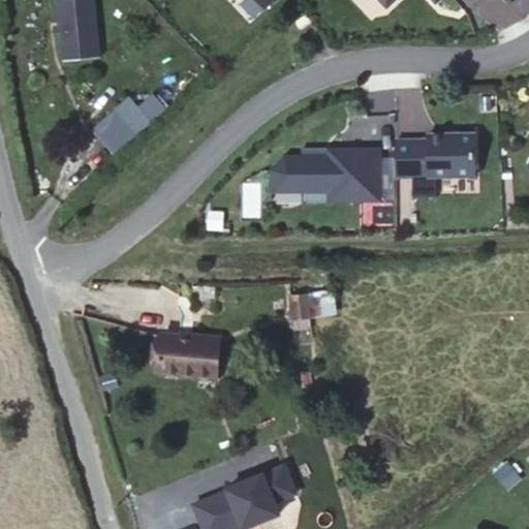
[(94,0),(58,0),(64,60),(99,56),(94,0)]
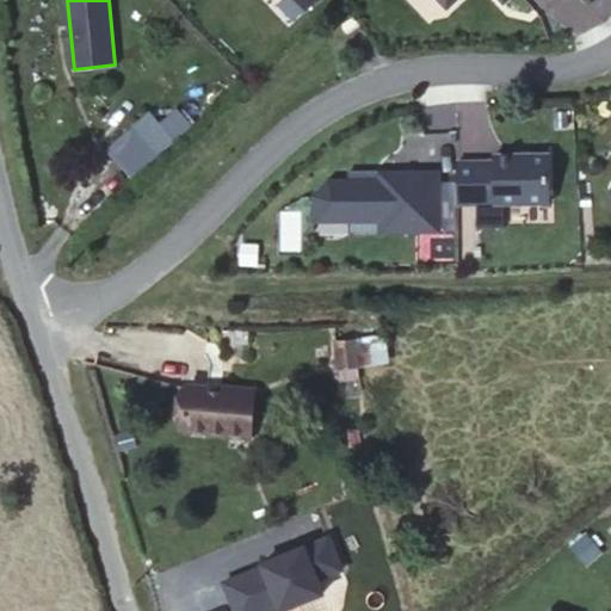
[(158,154),(134,125),(109,148),(134,176),(158,154)]
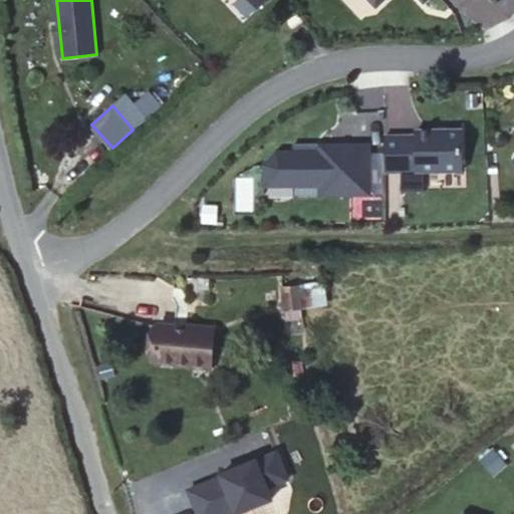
[(461,170),(460,130),(415,130),(415,135),(383,135),(384,171),(400,171),(400,189),(423,189),(423,170),(461,170)]
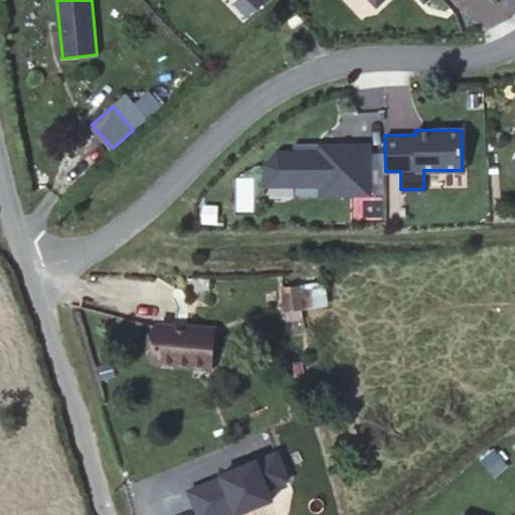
[(368,193),(368,143),(324,144),(314,154),(293,155),(293,151),(277,151),(263,164),(263,185),(293,185),(293,181),(318,180),(318,194),(368,193)]
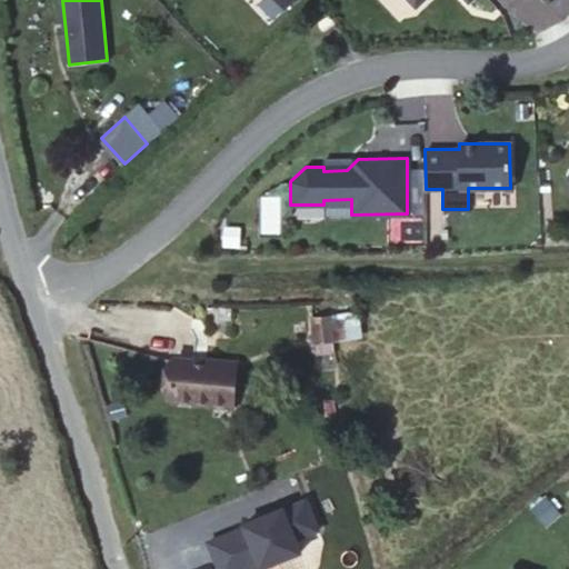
[(217,365),(173,360),(169,400),(231,406),(237,362),(218,360),(217,365)]
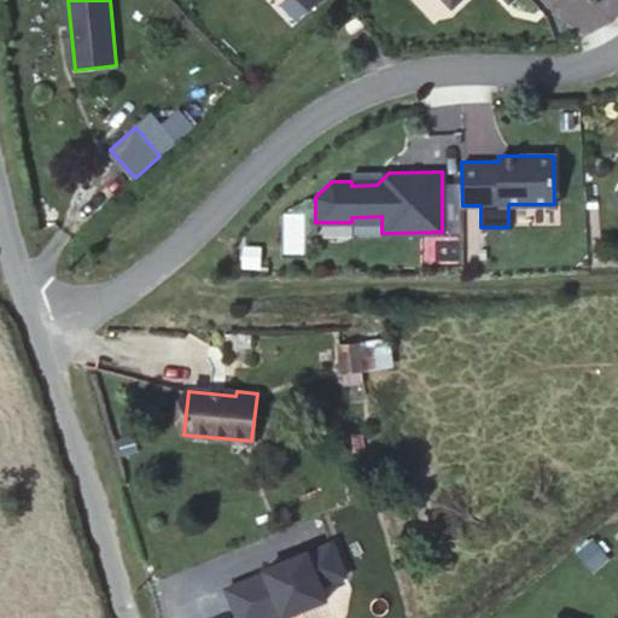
[(617,536),(601,551),(617,571),(617,536)]
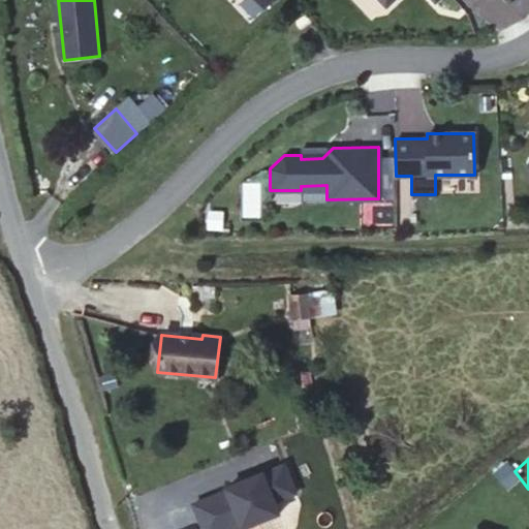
[(228,489),(193,502),(204,528),(226,528),(242,523),(244,528),(284,511),(279,498),(298,490),(286,462),(227,486),(228,489)]
